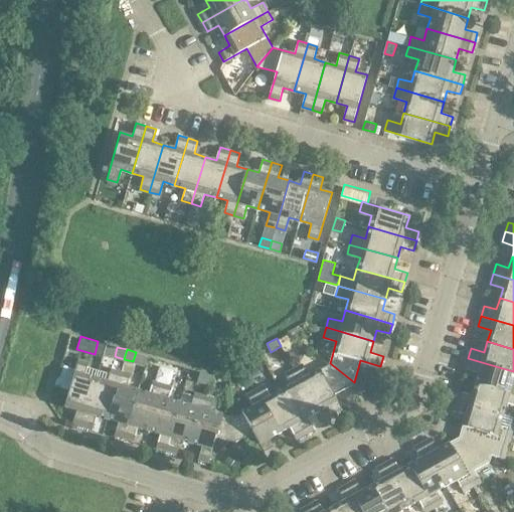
[(513,371),(468,358),(466,368),(478,372),(475,382),(513,393),(513,383),(512,383),(513,378),(513,371)]
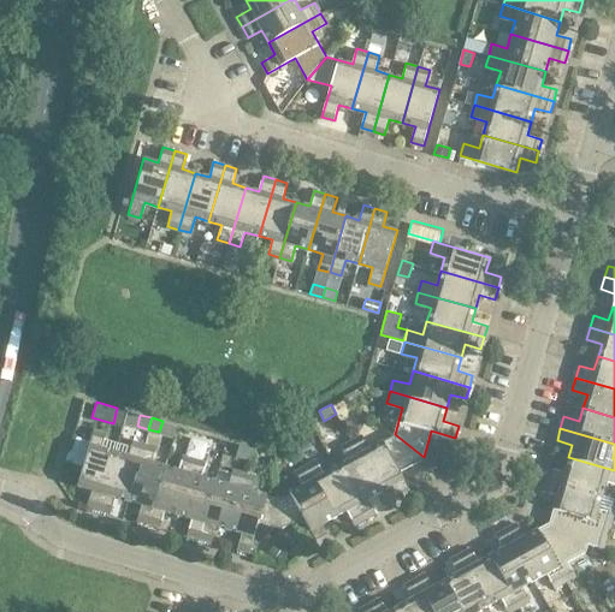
[(106,433),(94,429),(77,485),(92,489),(88,504),(99,507),(114,451),(101,447),(106,433)]
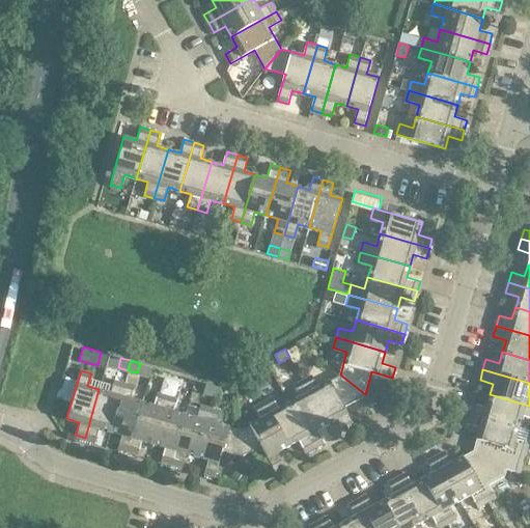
[(312,374),(303,379),(327,423),(337,418),(344,431),(355,424),(344,406),(365,394),(340,374),(318,386),(312,374)]
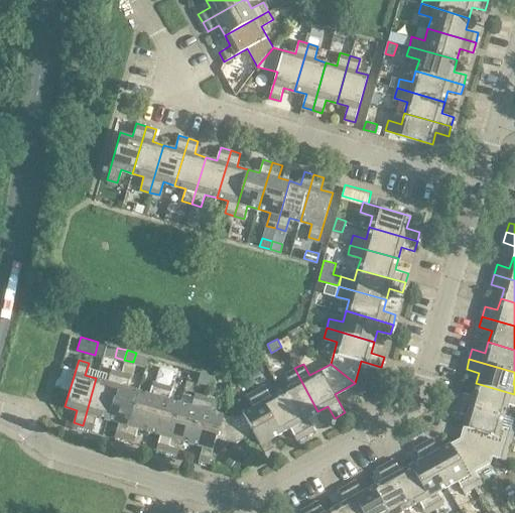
[(317,411),(294,368),(285,373),(292,385),(281,390),(305,434),(314,429),(307,417),(317,411)]
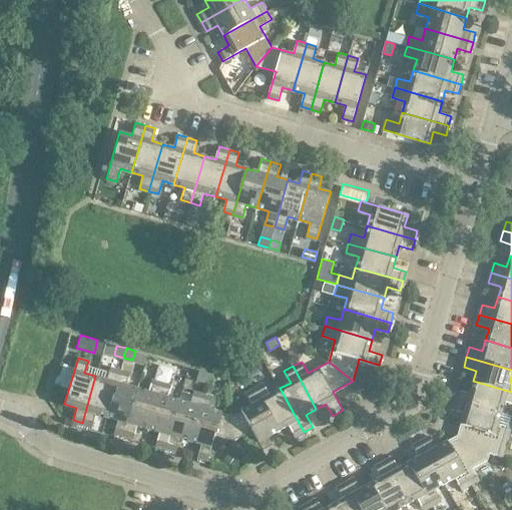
[(106,379),(95,376),(82,423),(92,426),(95,413),(106,416),(120,369),(110,367),(106,379)]
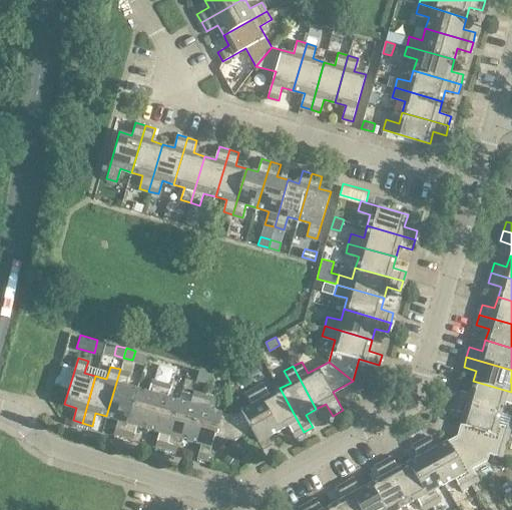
[(129,372),(120,369),(106,416),(118,419),(114,432),(123,435),(137,388),(126,385),(129,372)]
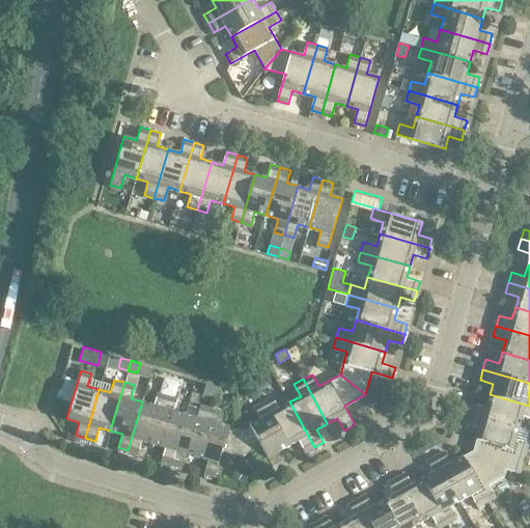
[(206,382),(203,391),(214,394),(216,385),(206,382)]
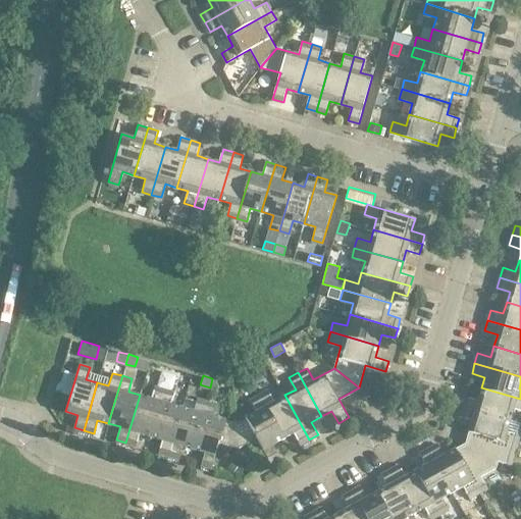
[(151,398),(140,395),(125,443),(136,446),(140,432),(151,435),(164,387),(155,384),(151,398)]
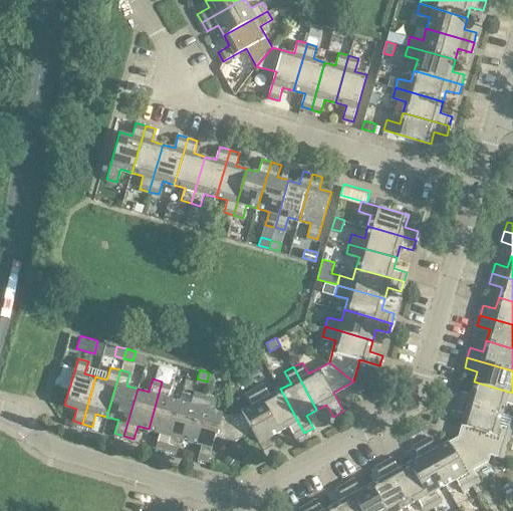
[(172,385),(162,381),(149,429),(160,432),(157,446),(166,448),(180,401),(168,398),(172,385)]
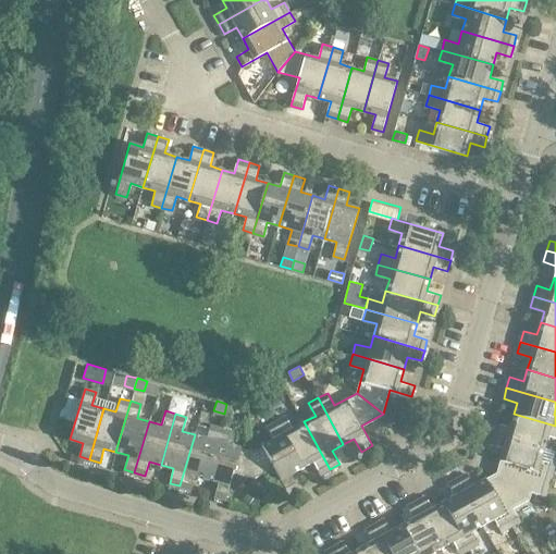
[(555,426),(514,414),(510,426),(496,421),(493,432),(545,447),(548,435),(555,438),(555,426)]
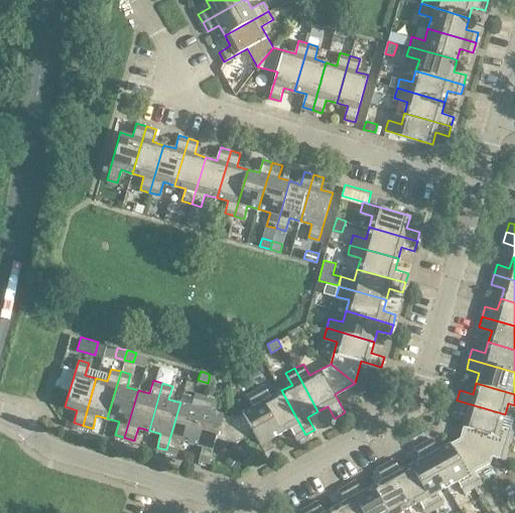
[(265,384),(256,389),(280,432),(290,427),(296,438),(305,434),(281,390),(271,396),(265,384)]
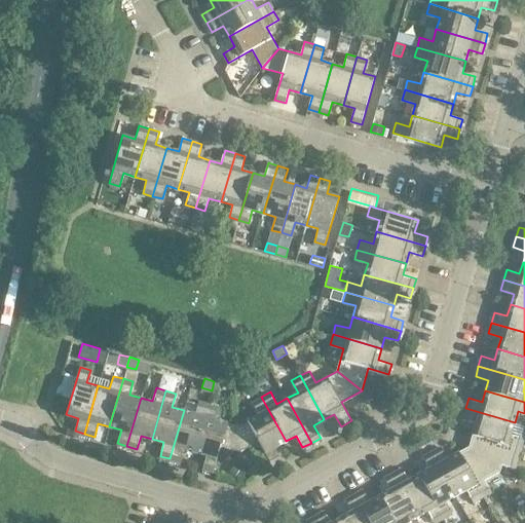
[(286,441),(261,397),(252,402),(259,414),(238,425),(240,450),(259,441),(271,464),(282,459),(275,447),(286,441)]
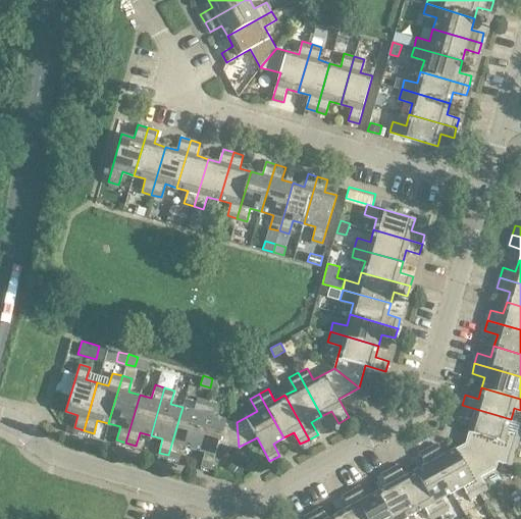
[(194,410),(183,407),(168,455),(177,458),(181,445),(194,448),(207,400),(197,397),(194,410)]
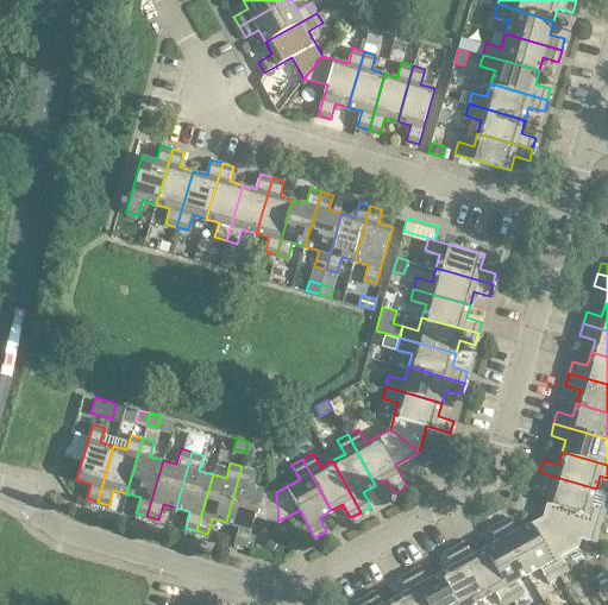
[(254,468),(242,466),(226,522),(239,525),(234,541),(246,544),(256,515),(279,521),(276,492),(249,484),(254,468)]
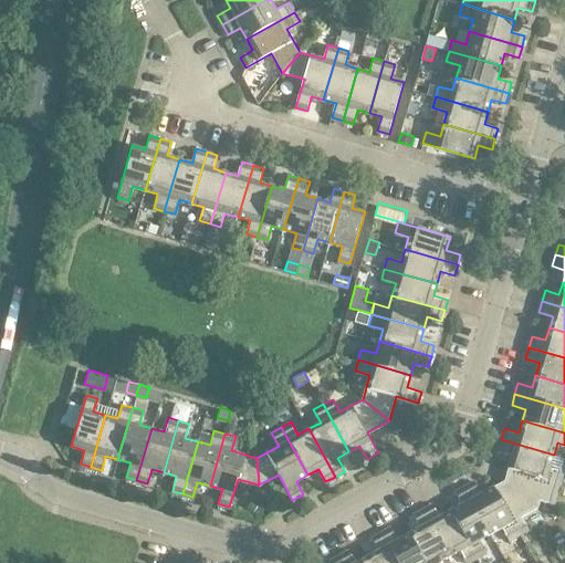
[(554,455),(501,439),(498,450),(512,455),(509,467),(561,481),(564,471),(550,467),(554,455)]
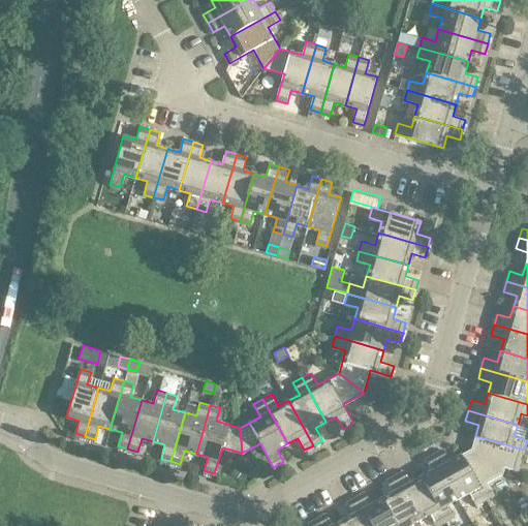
[(524,450),(475,436),(472,449),(461,455),(485,498),(494,494),(488,482),(503,473),(505,467),(519,470),(524,450)]
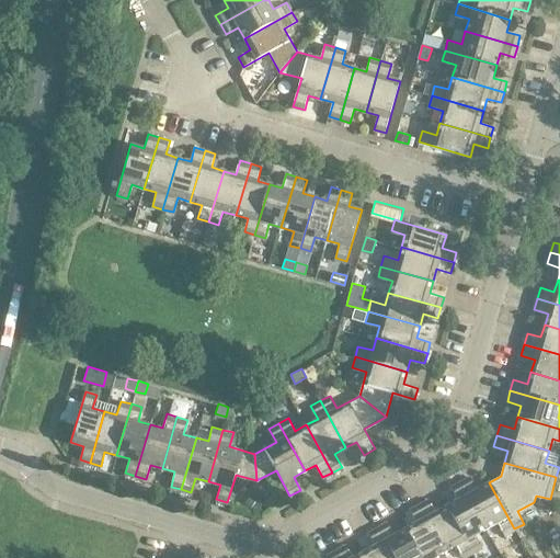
[(477,488),(470,476),(460,480),(487,527),(498,522),(504,534),(514,528),(489,482),(477,488)]
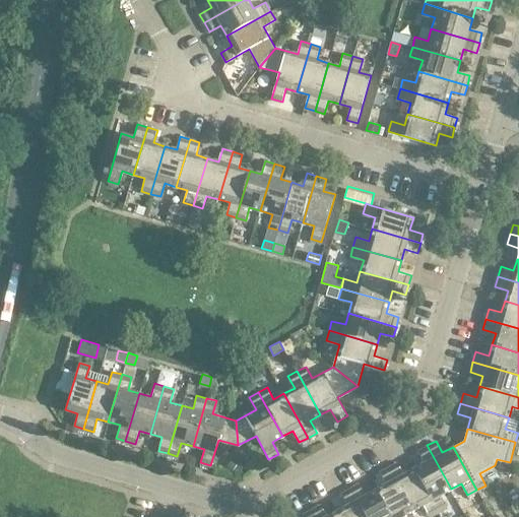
[(451,489),(427,445),(418,450),(425,462),(414,467),(438,511),(447,506),(441,495),(451,489)]
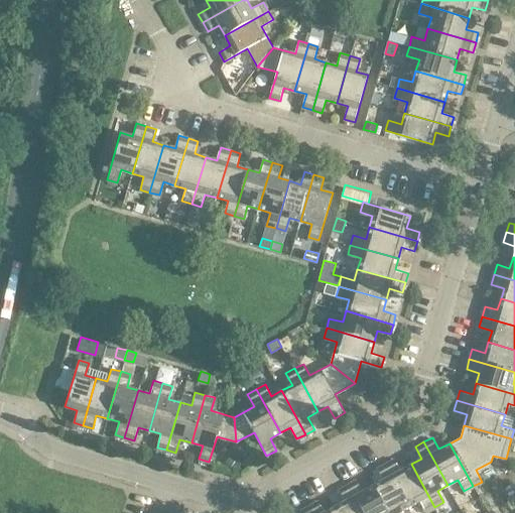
[(230,456),(225,463),(231,467),(236,460),(230,456)]
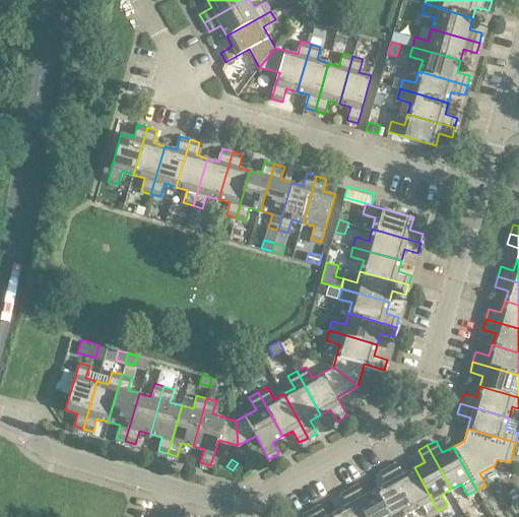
[(404,473),(397,461),(389,466),(412,510),(423,505),(429,516),(438,511),(414,467),(404,473)]
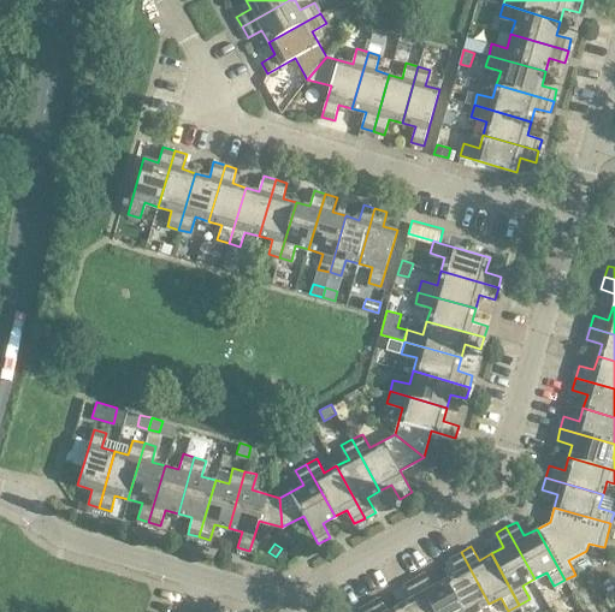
[(489,604),(461,552),(450,558),(457,572),(445,578),(463,611),(477,611),(489,604)]
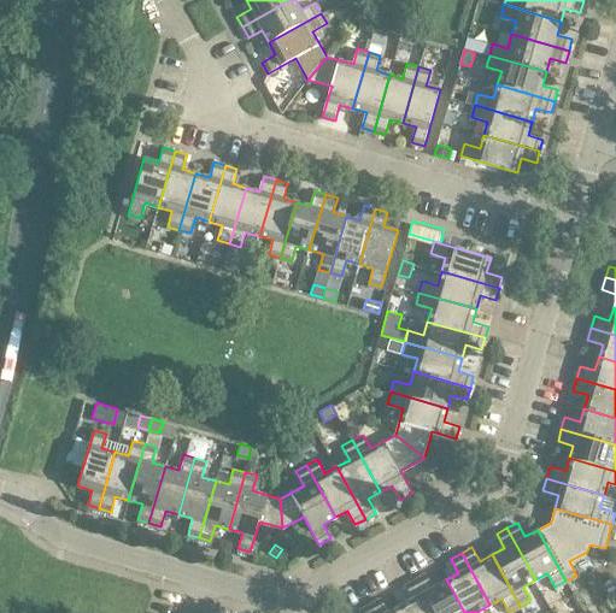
[(434,587),(427,572),(416,578),(434,612),(464,612),(446,579),(434,587)]
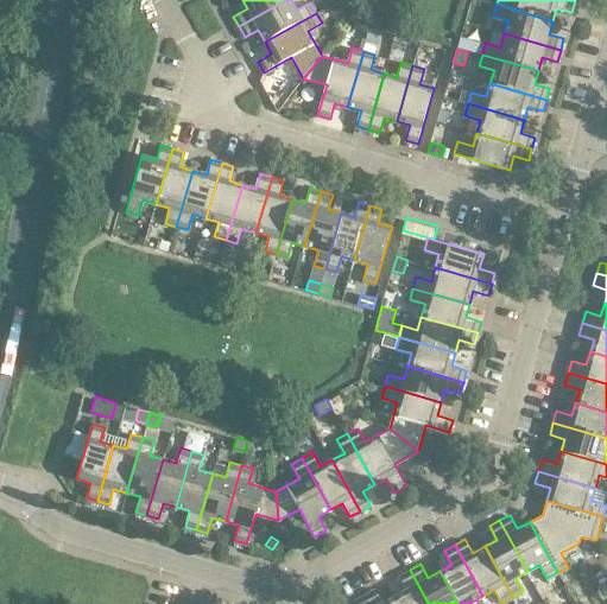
[(428,603),(410,570),(399,576),(406,590),(394,596),(399,603),(428,603)]
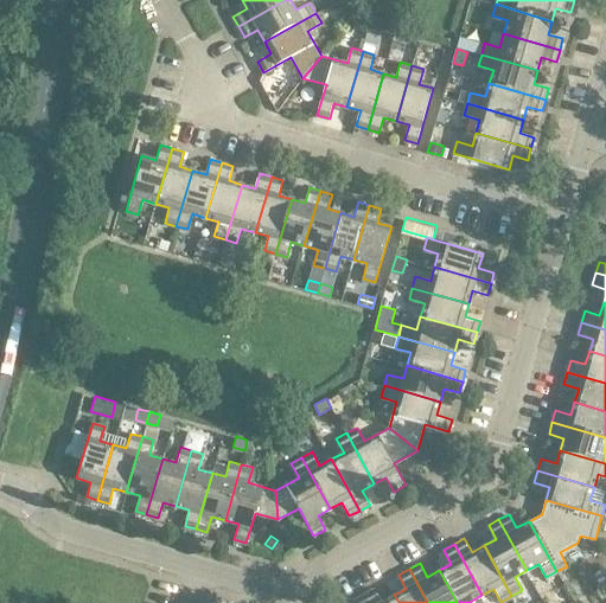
[(382,602),(375,588),(364,594),(369,602),(399,602),(394,595),(382,602)]
